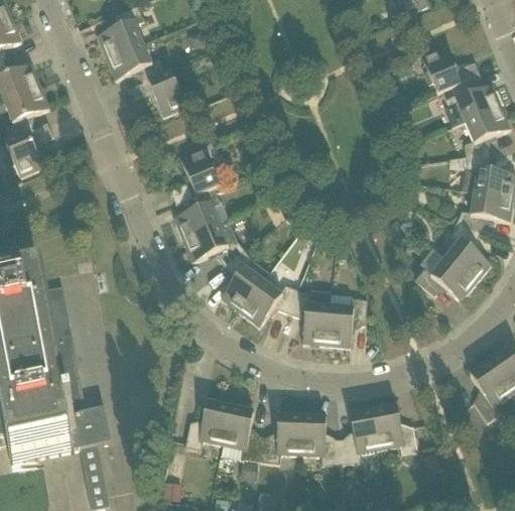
[(0,25),(12,20),(3,0),(0,0),(0,25)]
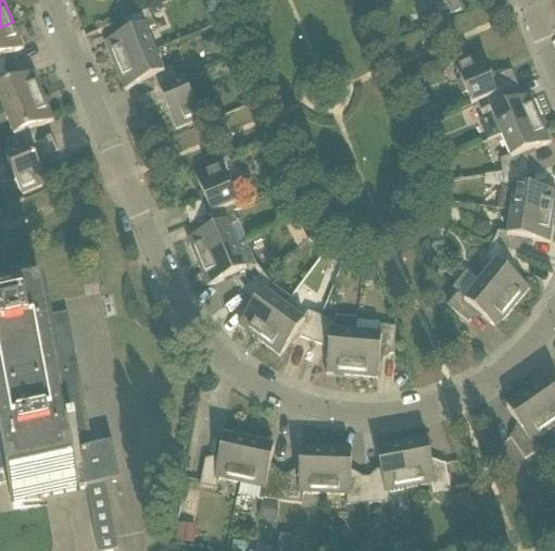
[(115,0),(122,16),(123,15),(136,10),(137,10),(133,0),(115,0)]
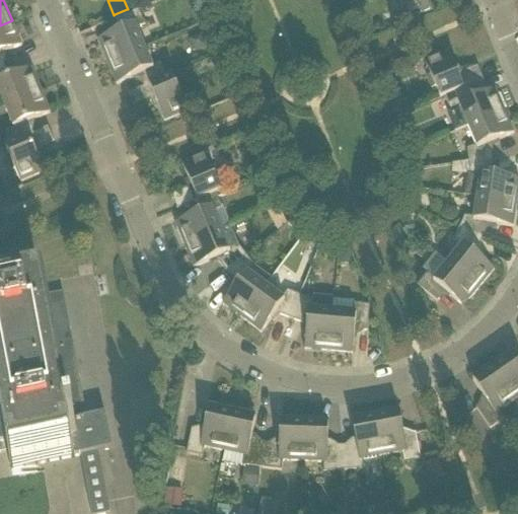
[(365,4),(363,0),(351,0),(355,9),(365,4)]
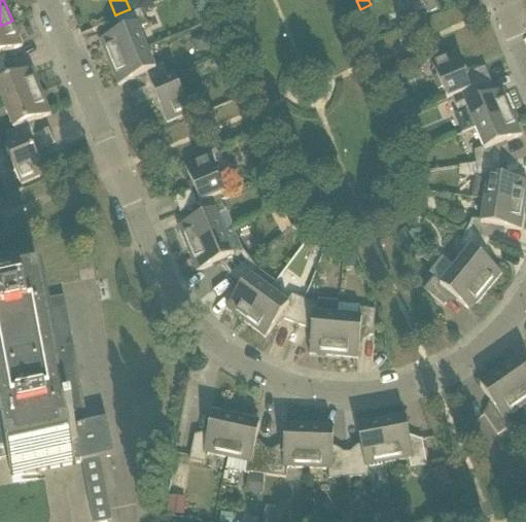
[(400,0),(402,5),(408,3),(413,16),(436,6),(433,0),(400,0)]
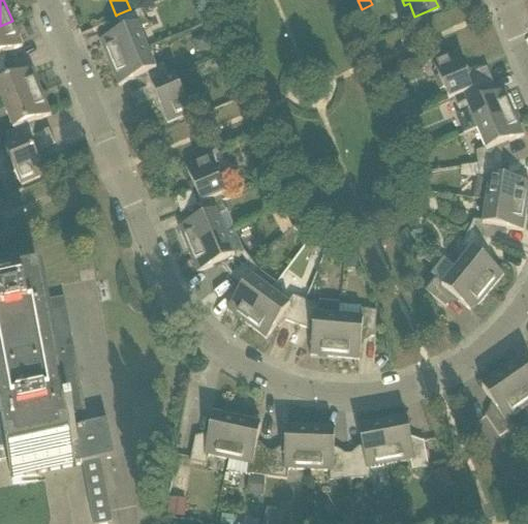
[(122,28),(99,37),(109,60),(146,44),(138,26),(148,23),(141,7),(130,11),(129,10),(118,17),(117,17),(122,28)]
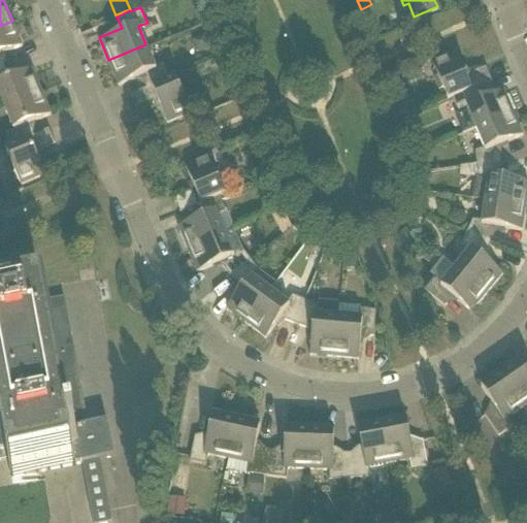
[(0,53),(22,43),(12,21),(0,26),(0,66),(4,64),(0,55),(0,53)]
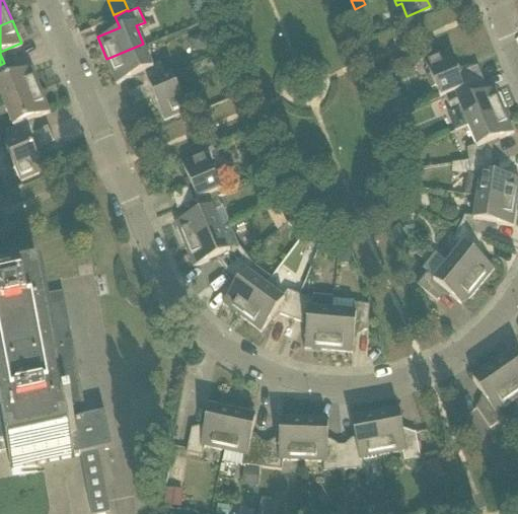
[(205,45),(200,31),(188,37),(193,49),(205,45)]
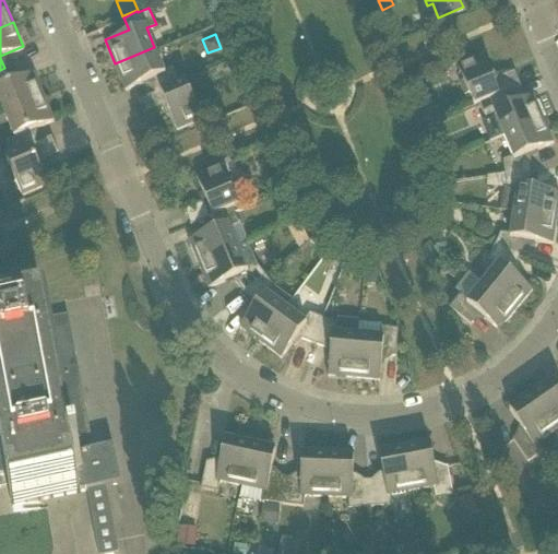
[(115,63),(126,87),(149,78),(154,90),(179,80),(173,63),(163,68),(154,47),(115,63)]
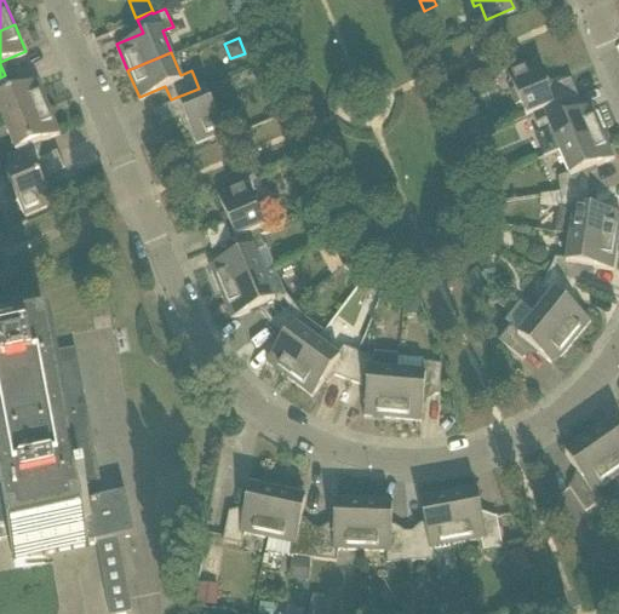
[(534,59),(508,70),(514,86),(508,89),(514,103),(520,101),(526,114),(531,113),(559,101),(578,92),(571,75),(551,84),(546,86),(542,76),(534,59)]
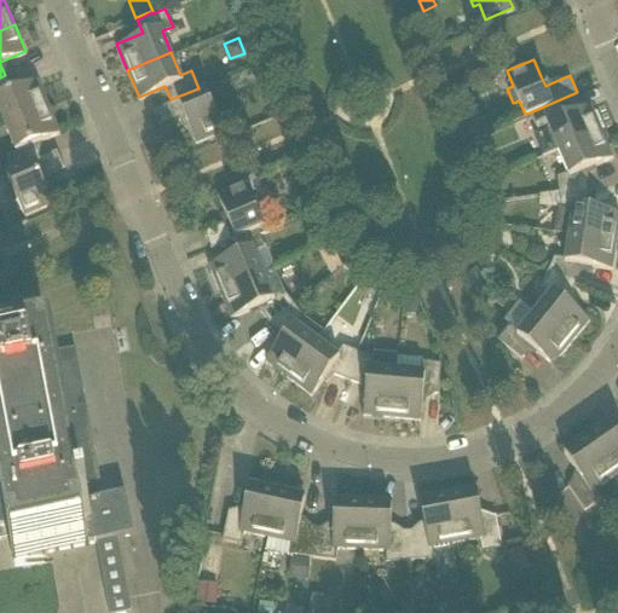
[(48,104),(36,77),(11,88),(5,75),(0,77),(0,114),(4,122),(48,104)]
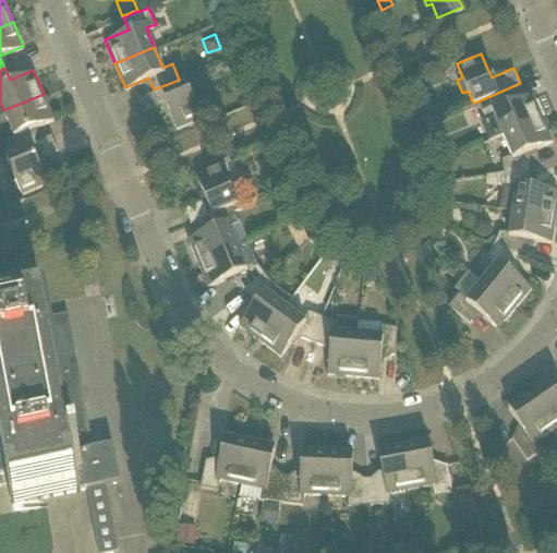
[(154,89),(137,97),(144,112),(160,105),(166,103),(169,110),(176,127),(201,117),(194,103),(200,100),(194,87),(189,89),(184,77),(179,80),(154,89)]
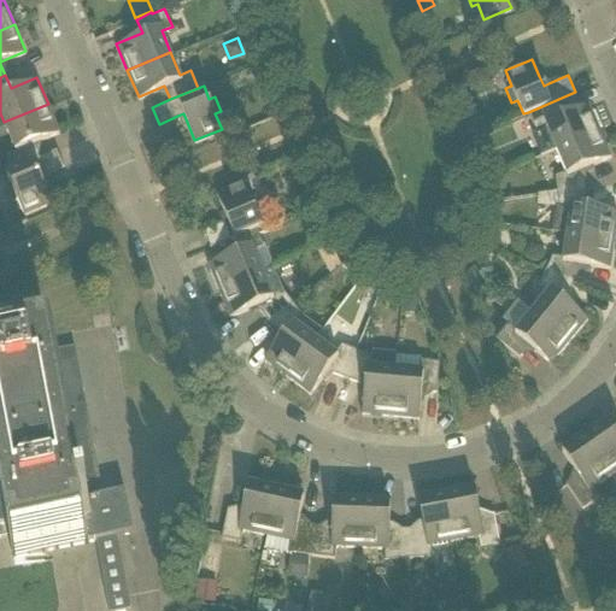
[(599,129),(588,103),(562,113),(556,100),(528,112),(535,129),(546,125),(556,147),(599,129)]
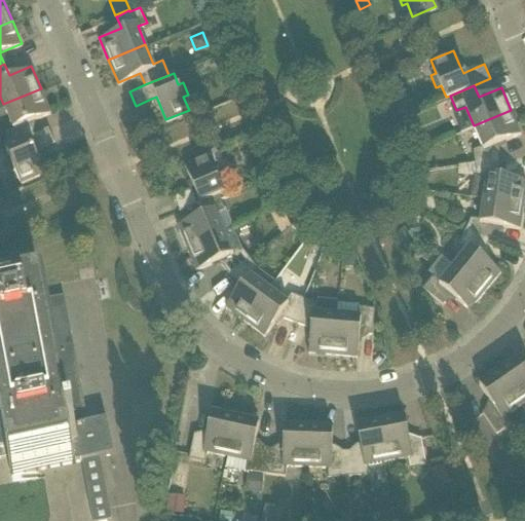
[(28,120),(50,111),(41,88),(3,104),(12,126),(4,131),(9,142),(33,132),(28,120)]
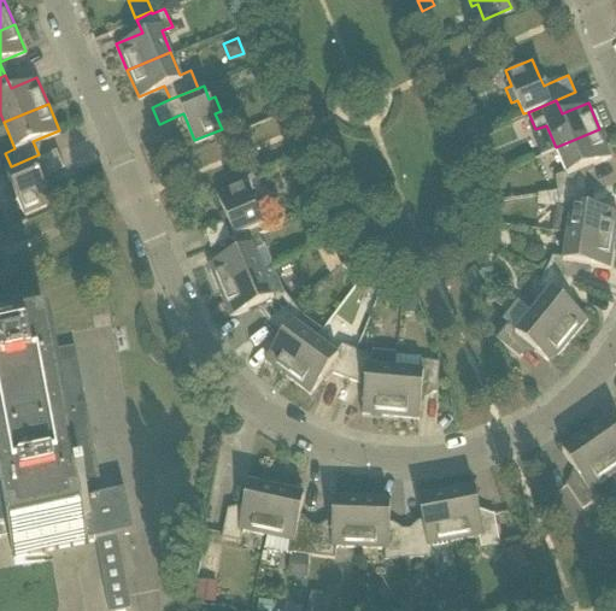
[(462,117),(459,117),(465,131),(468,131),(487,123),(481,109),(475,111),(462,117)]
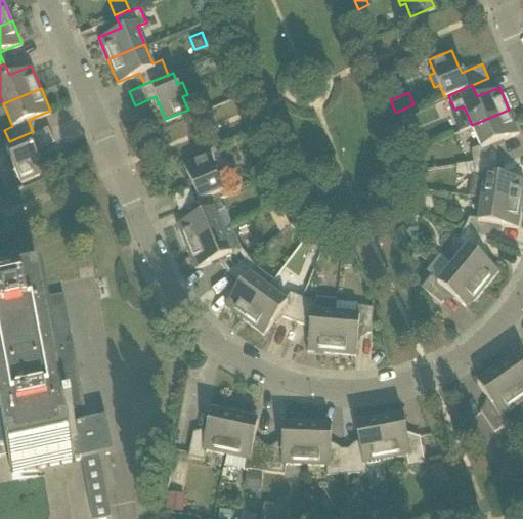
[(495,141),(518,132),(509,110),(472,125),(479,143),(471,147),(472,161),(497,158),(495,141)]
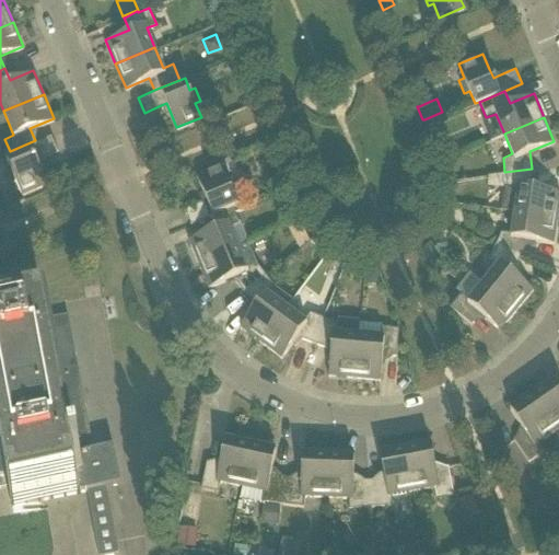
[(10,151),(4,153),(10,165),(6,168),(11,181),(15,178),(22,193),(46,182),(36,159),(58,149),(51,134),(35,140),(30,142),(10,151)]
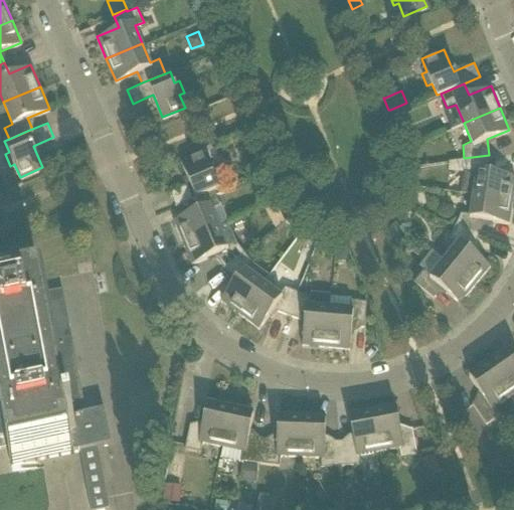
[(203,150),(198,152),(180,160),(189,182),(169,190),(175,204),(190,198),(213,188),(218,186),(213,175),(218,173),(213,161),(208,163),(203,150)]
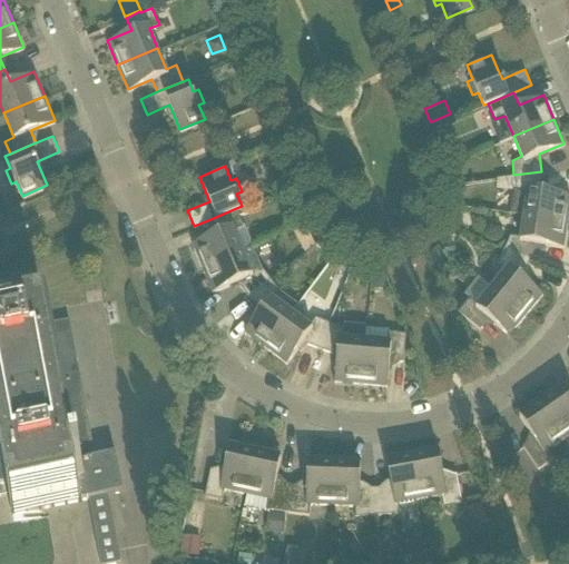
[(512,188),(509,211),(523,214),(567,219),(568,201),(568,193),(553,191),(545,189),(543,185),(541,171),(513,175),(516,189),(512,188)]
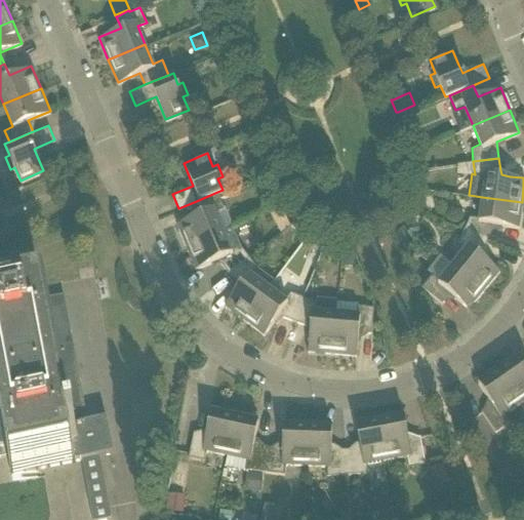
[(199,213),(176,223),(186,245),(223,230),(214,211),(225,207),(219,197),(217,192),(194,202),(199,213)]
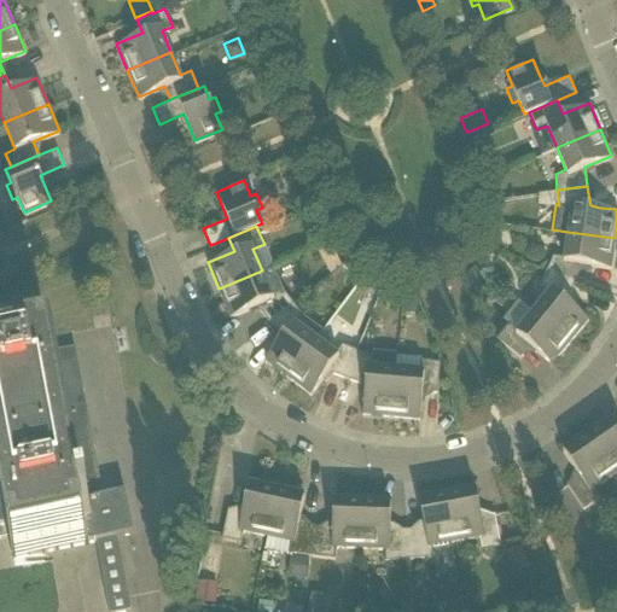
[(582,262),(610,267),(615,238),(568,232),(564,256),(552,254),(546,268),(574,281),(582,262)]
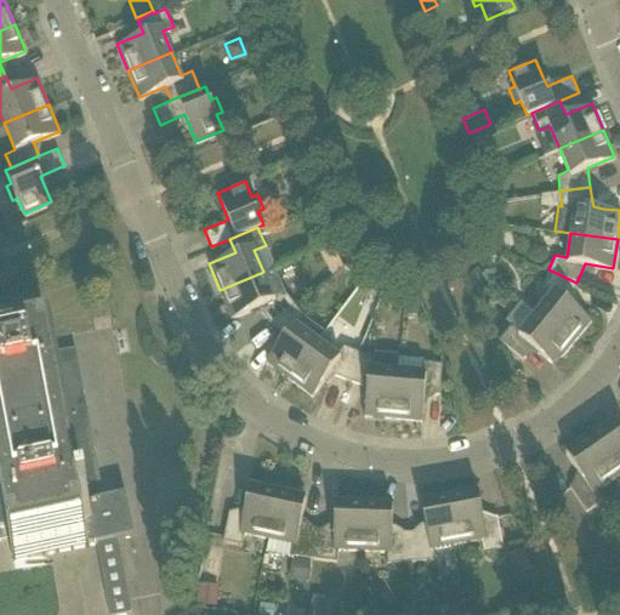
[(547,260),(540,266),(549,269),(552,262),(547,260)]
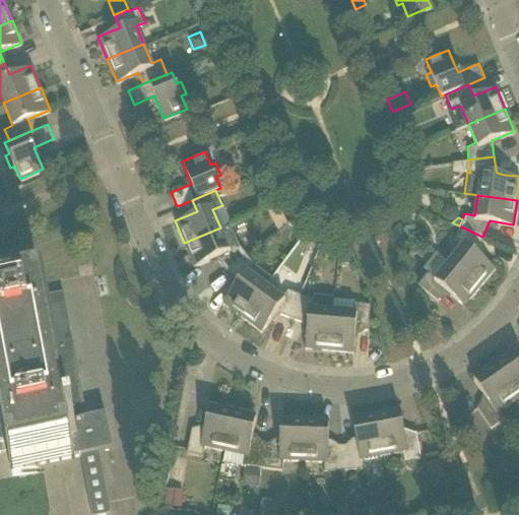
[(393,233),(394,234),(399,239),(407,231),(399,222),(393,229),(393,231),(393,233)]
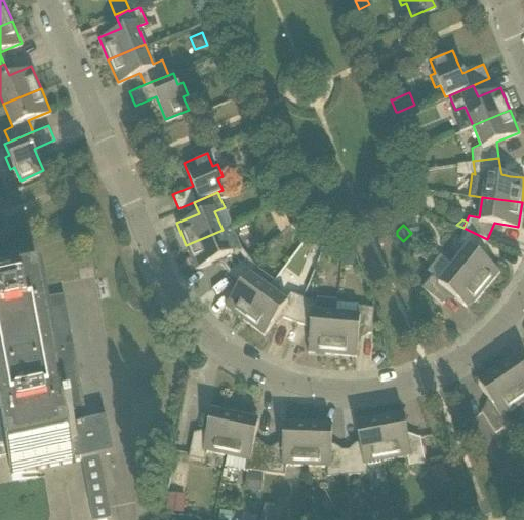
[(484,288),(499,270),(480,254),(487,239),(464,228),(457,241),(466,247),(452,263),(484,288)]
